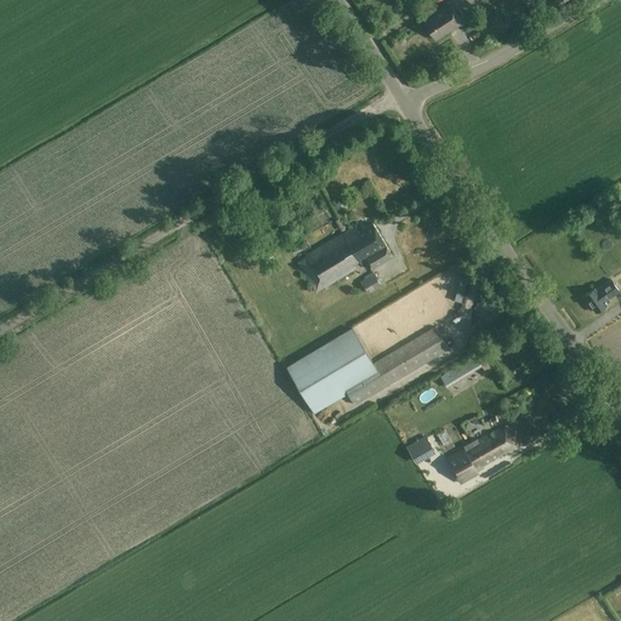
[(449,3),(423,21),(436,40),(462,22),(449,3)]
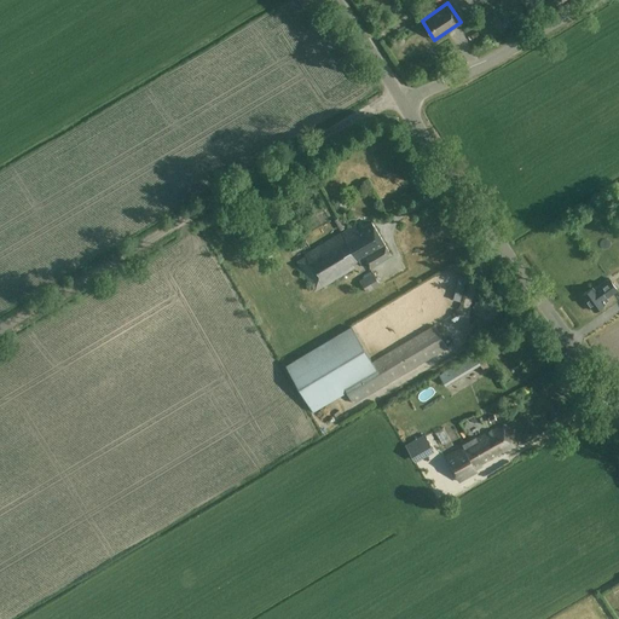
[(370,268),(392,255),(371,223),(358,231),(354,225),(305,255),(306,256),(296,261),(314,291),(354,267),(351,264),(358,260),(360,264),(365,261),(370,268)]
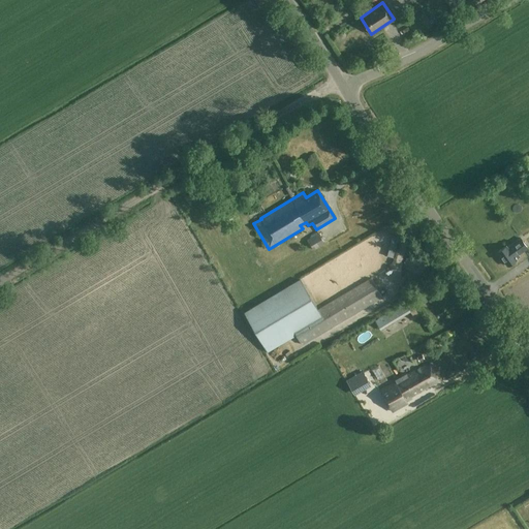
[(313,250),(324,244),(318,232),(307,240),(313,250)]
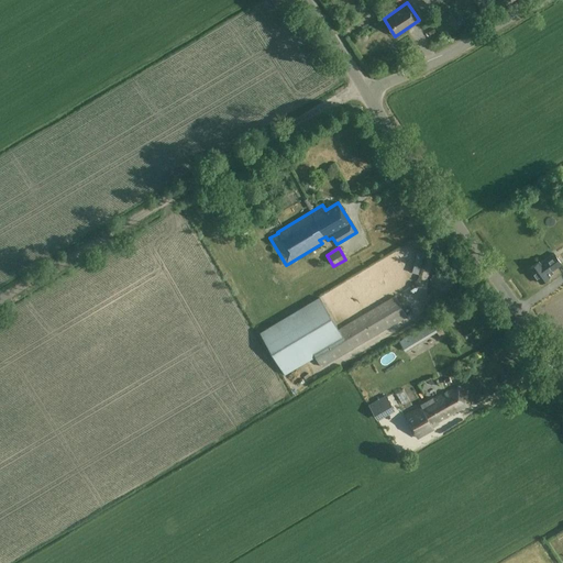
[(419,250),(414,267),(420,269),(426,251),(419,250)]
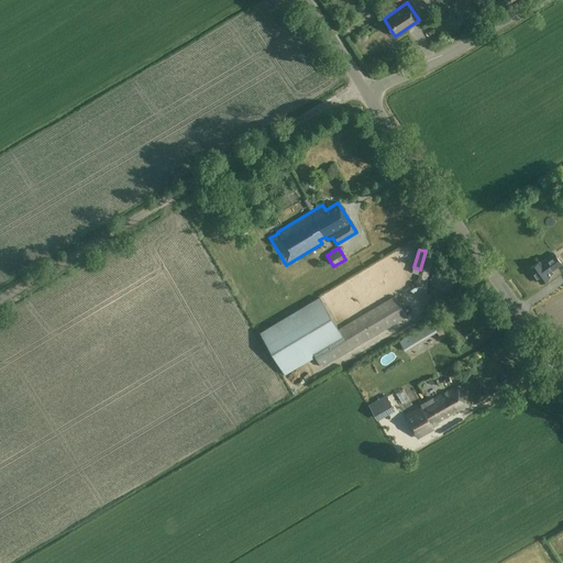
[(552,272),(562,264),(554,253),(540,264),(539,262),(530,268),(531,269),(530,271),(532,274),(534,274),(536,277),(536,278),(538,282),(539,282),(540,283),(549,277),(549,276),(553,273),(552,272)]
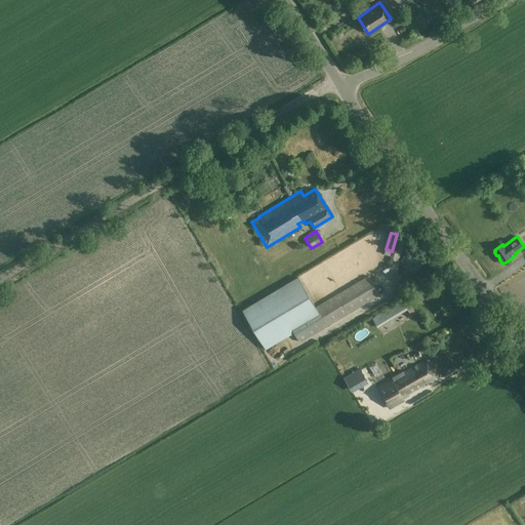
[(368,276),(316,308),(288,323),(289,324),(299,341),(379,295),(368,276)]
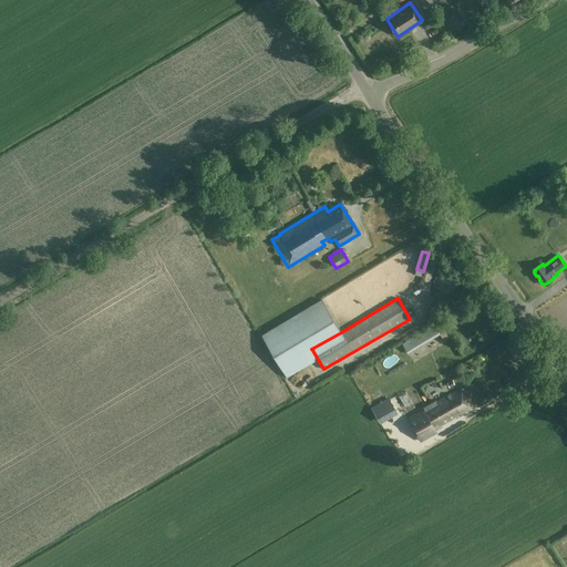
[(321,299),(261,334),(281,368),(312,350),(311,349),(341,332),(321,299)]
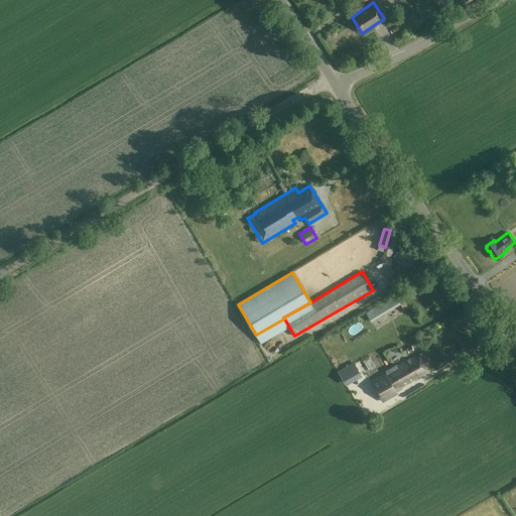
[(365,313),(369,318),(371,323),(406,301),(400,291),(365,313)]
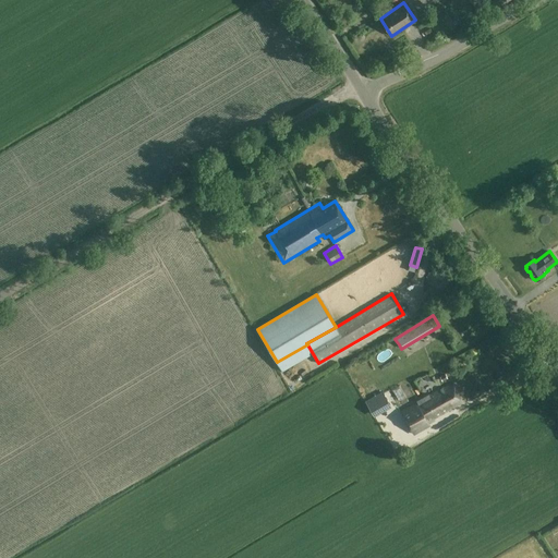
[(453,407),(462,402),(452,384),(444,388),(401,411),(413,434),(429,425),(426,419),(432,414),(434,417),(448,410),(448,409),(452,407),(453,407)]
